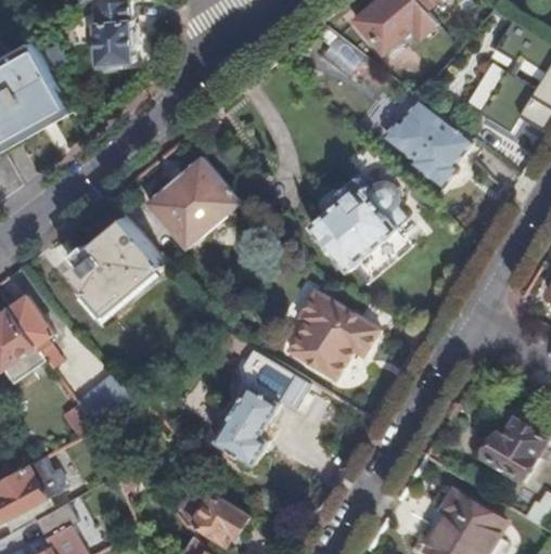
[(424,11),(414,0),(384,0),(379,0),(355,21),(383,53),(411,28),(420,38),(436,25),(424,11)]
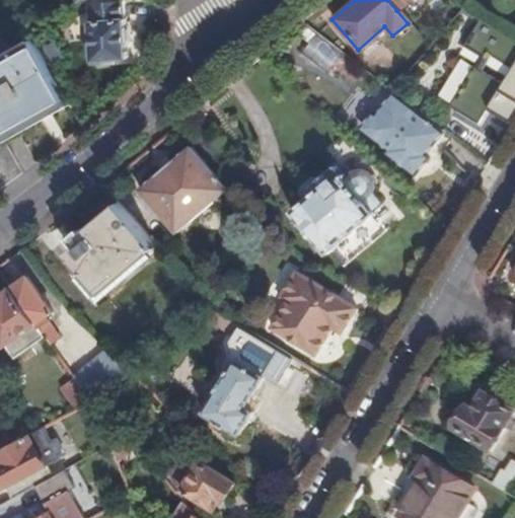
[(387,0),(396,10),(409,0),(387,0)]
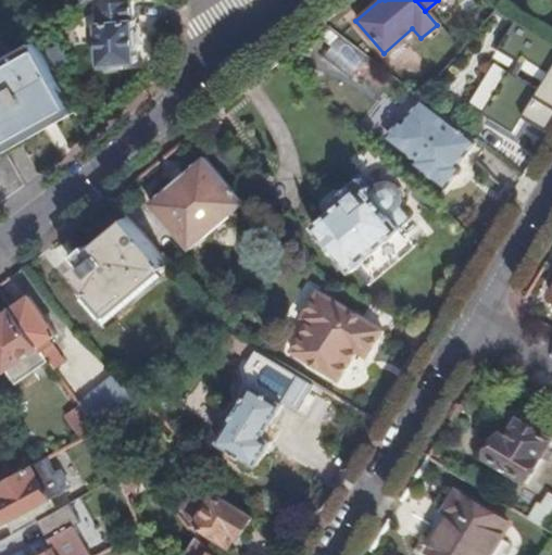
[(132,21),(130,2),(97,4),(97,22),(96,23),(98,65),(135,64),(133,21),(132,21)]
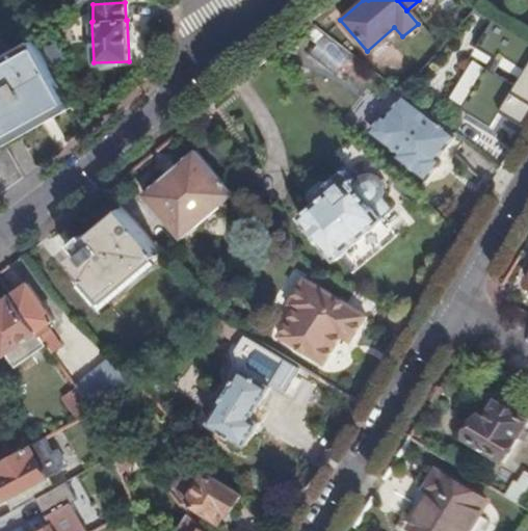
[(43,113),(64,102),(34,48),(7,62),(4,57),(0,58),(0,136),(43,113)]
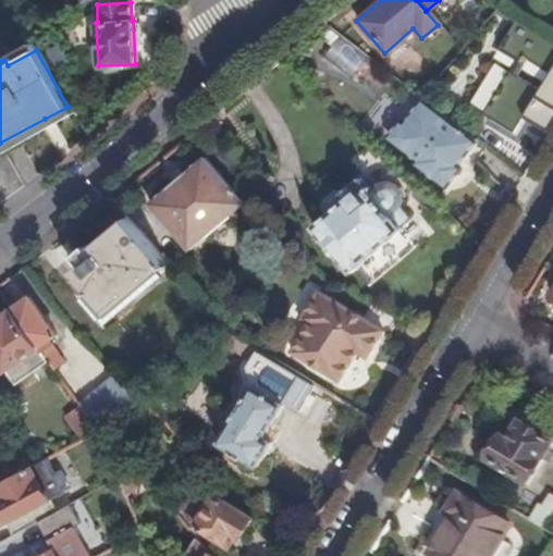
[(552,123),(552,64),(542,83),(536,85),(531,93),(532,100),(521,116),(531,123),(527,131),(542,140),(552,123)]
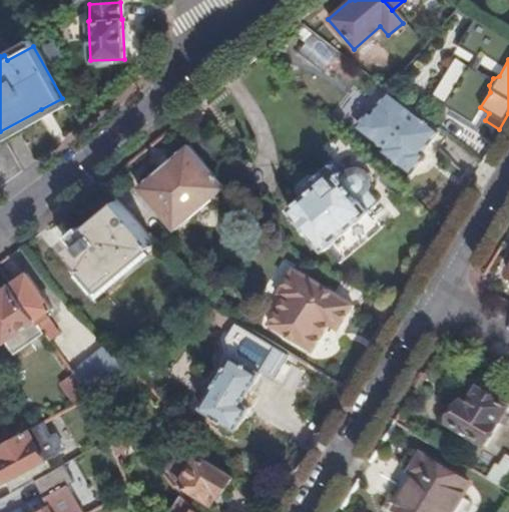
[(435,130),(389,93),(371,115),(368,112),(357,126),(383,148),(381,151),(407,173),(421,155),(417,152),(435,130)]
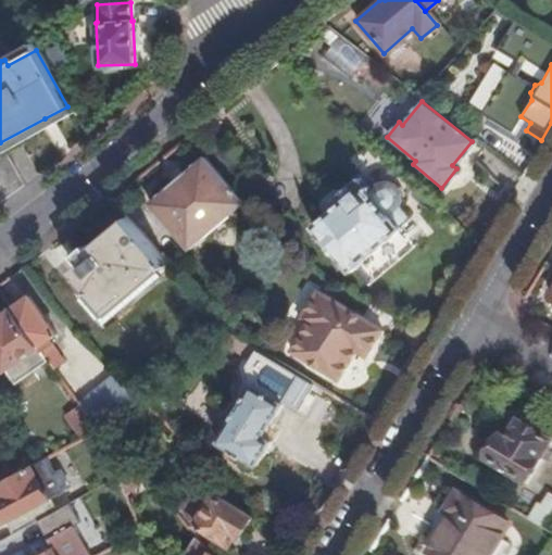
[(241,203),(202,156),(147,201),(185,249),(241,203)]
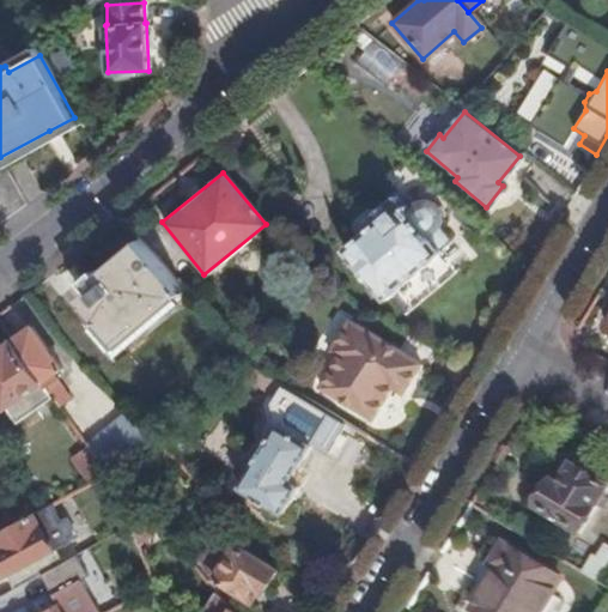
[(340,252),(382,300),(437,253),(437,250),(448,241),(438,228),(439,219),(439,212),(437,207),(432,204),(426,200),(423,200),(418,200),(413,203),(402,211),(391,198),(368,218),(372,224),(340,252)]
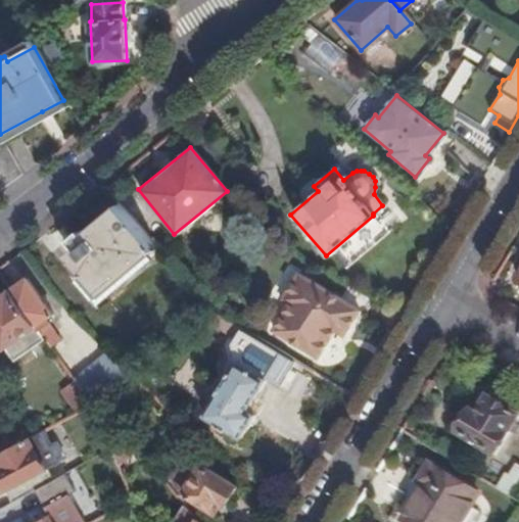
[(151,246),(121,209),(86,238),(80,231),(67,241),(78,252),(69,261),(96,292),(151,246)]
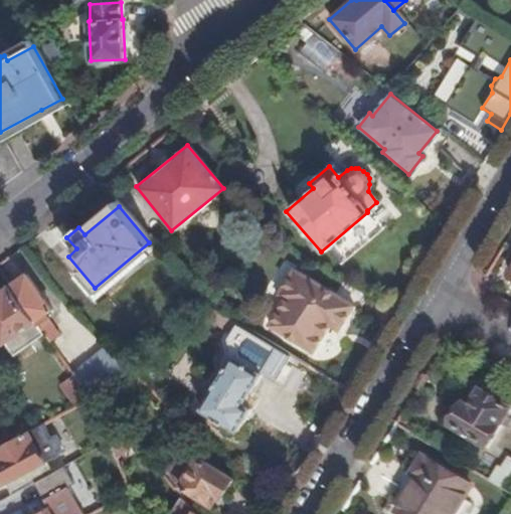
[(266,326),(310,351),(327,325),(335,331),(350,306),(290,270),(275,294),(282,298),(266,326)]
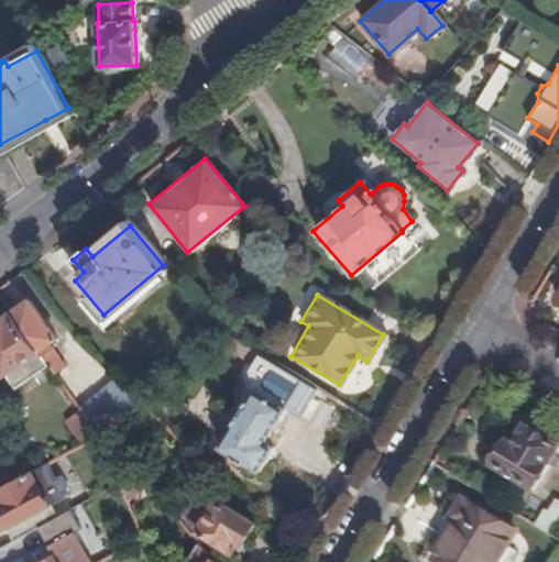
[(25,301),(8,313),(45,366),(51,375),(61,367),(45,344),(52,340),(25,301)]
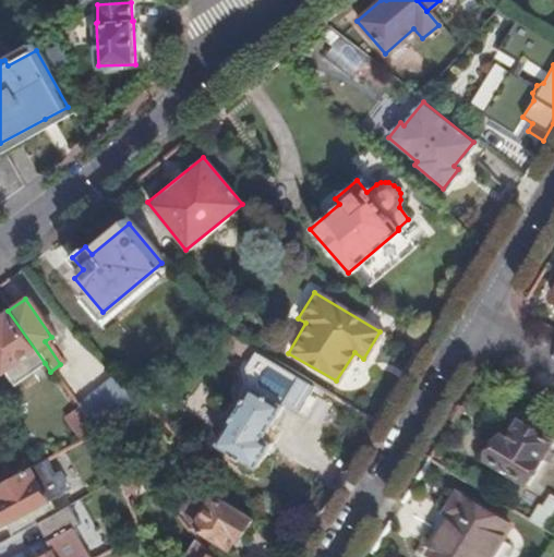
[(45,363),(8,311),(0,316),(0,370),(12,387),(45,363)]
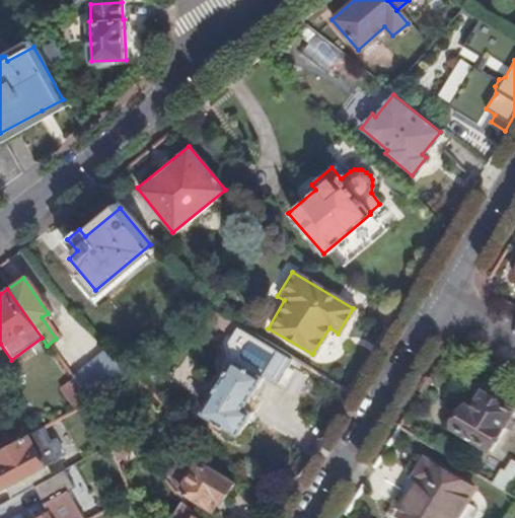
[(259,375),(275,350),(233,324),(227,335),(245,346),(235,362),(232,360),(200,413),(236,435),(250,413),(242,408),(261,376),(259,375)]
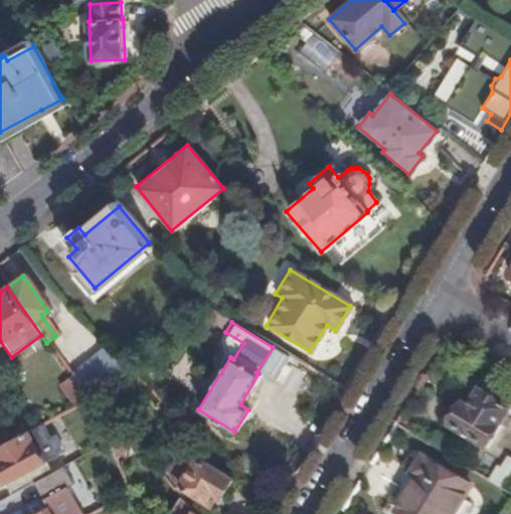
[(123,368),(101,345),(83,361),(84,362),(70,375),(74,382),(87,399),(125,370),(123,368)]
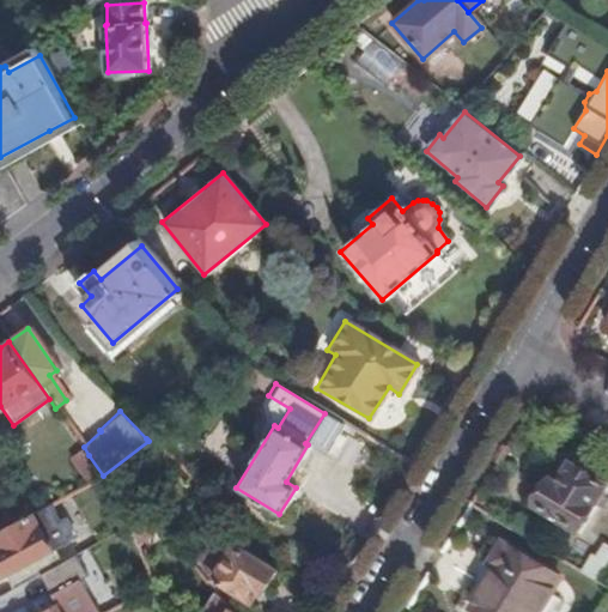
[(103,476),(89,455),(77,465),(87,483),(103,476)]
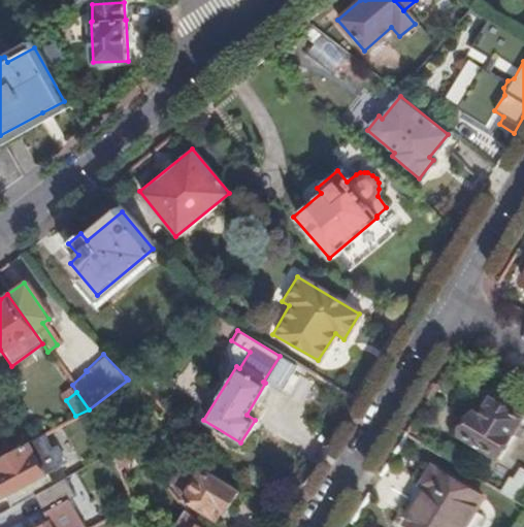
[(520,422),(491,403),(481,421),(473,417),(460,438),(497,461),(520,422)]
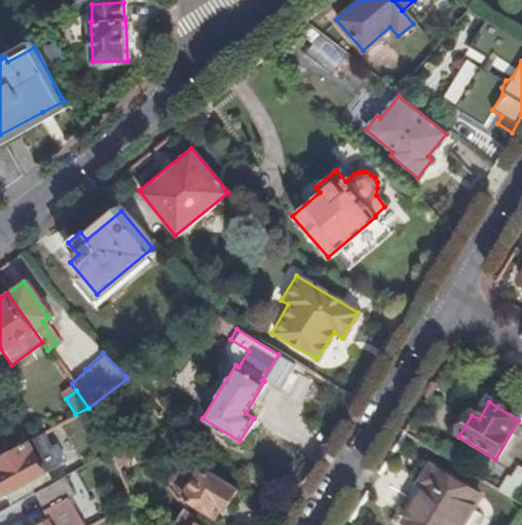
[(0,455),(25,442),(21,434),(0,445),(0,455)]
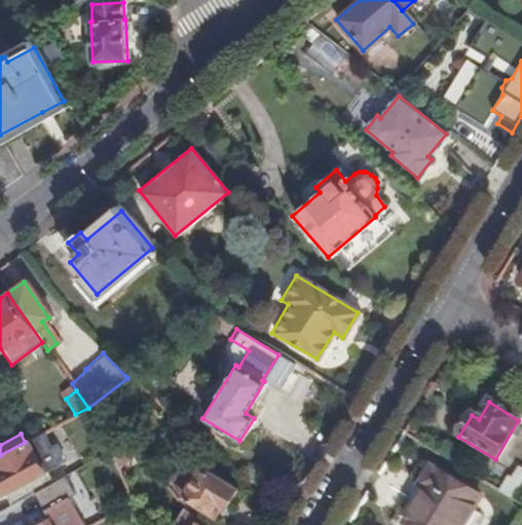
[(0,492),(1,492),(8,507),(50,484),(44,473),(59,464),(57,462),(61,459),(52,445),(48,447),(41,434),(25,442),(0,455),(0,492)]
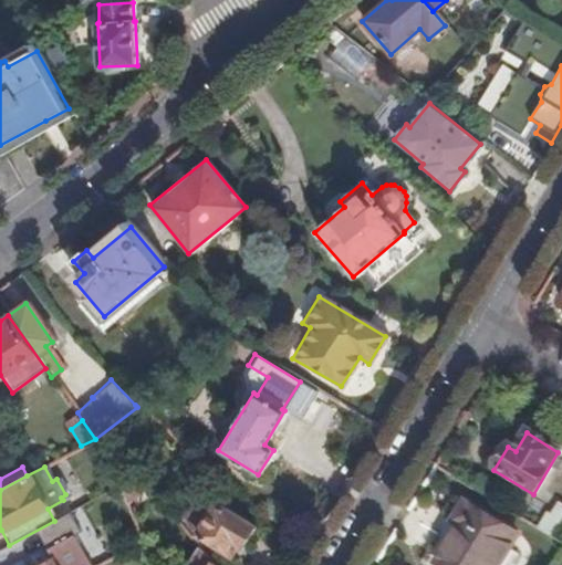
[(118,492),(120,497),(124,506),(147,487),(138,474),(118,492)]
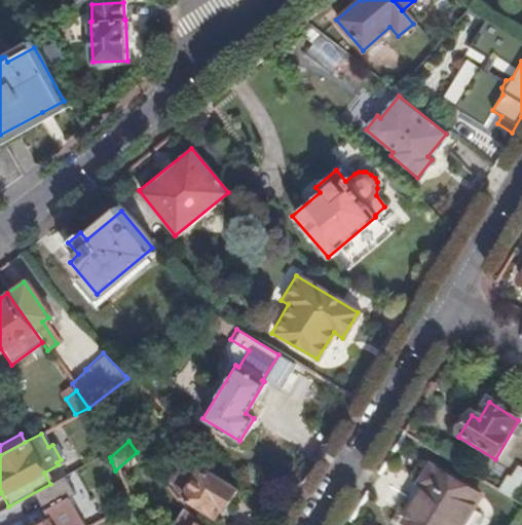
[(459,524),(477,497),(423,464),(387,523),(392,524),(402,524),(403,524),(459,524)]
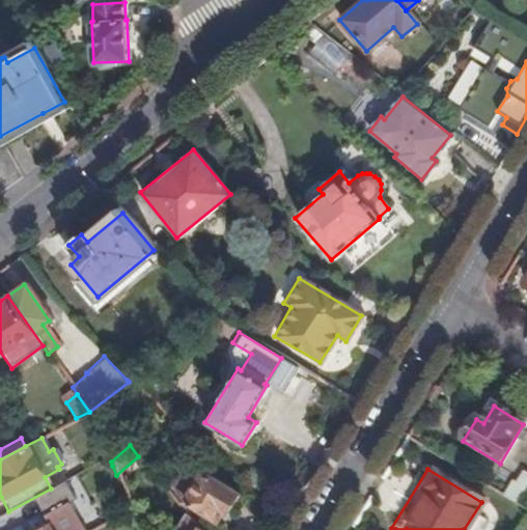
[(227,509),(239,491),(204,470),(197,482),(181,472),(173,484),(178,493),(220,518),(226,508),(227,509)]
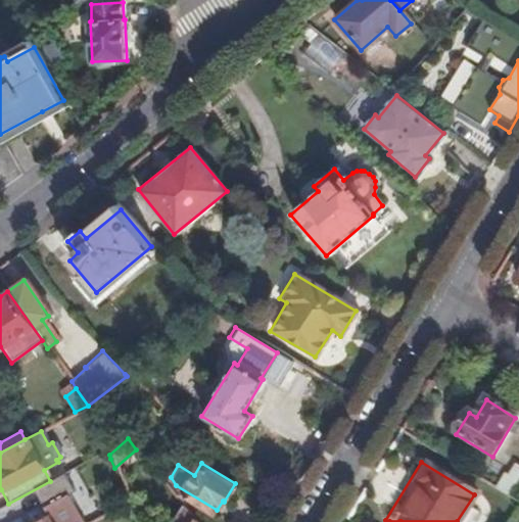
[(504,477),(497,490),(518,503),(518,500),(518,468),(515,466),(507,479),(504,477)]
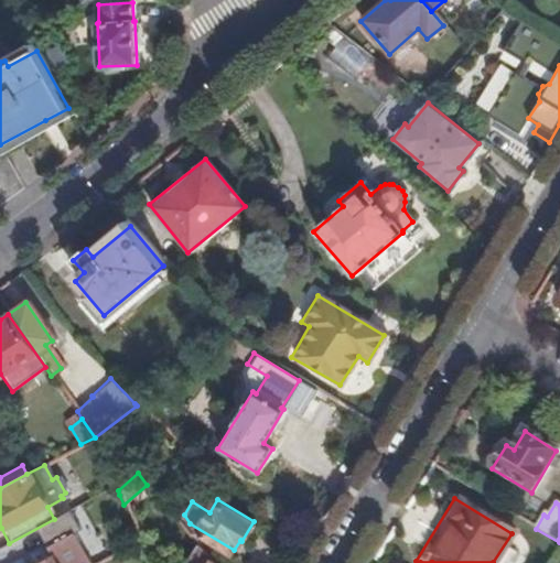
[(73,562),(66,552),(55,559),(57,562),(73,562)]
